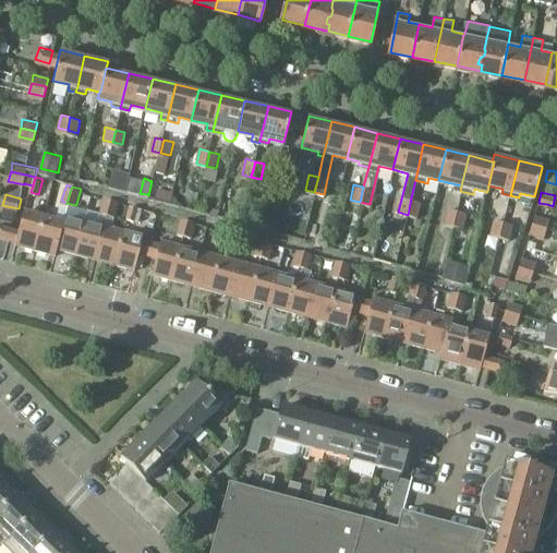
[(105,196),(101,212),(108,214),(112,199),(105,196)]
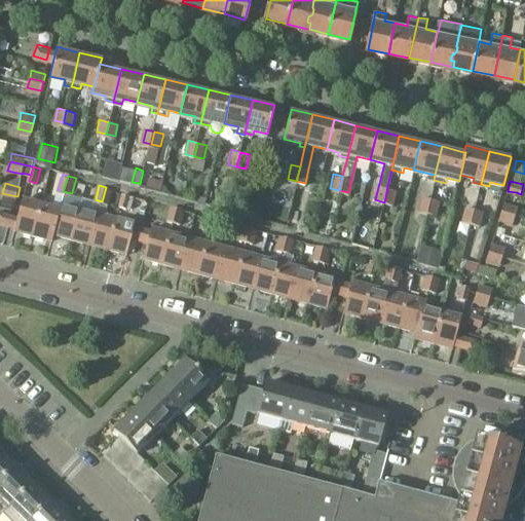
[(387,186),(384,202),(392,205),(397,188),(387,186)]
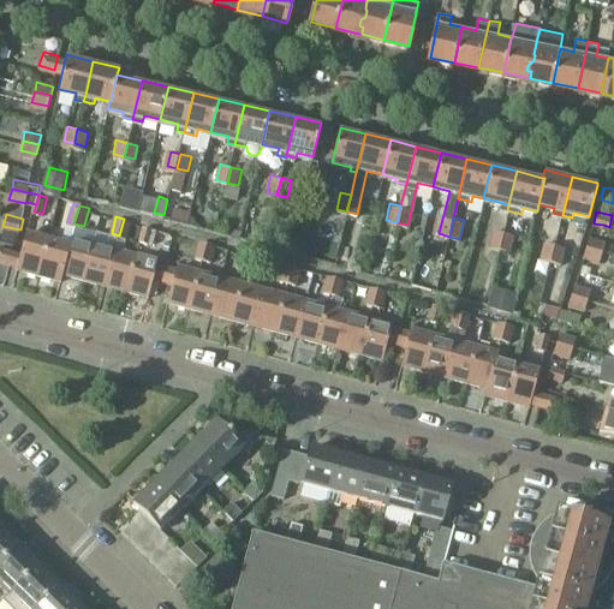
[(124,219),(119,236),(127,238),(132,221),(124,219)]
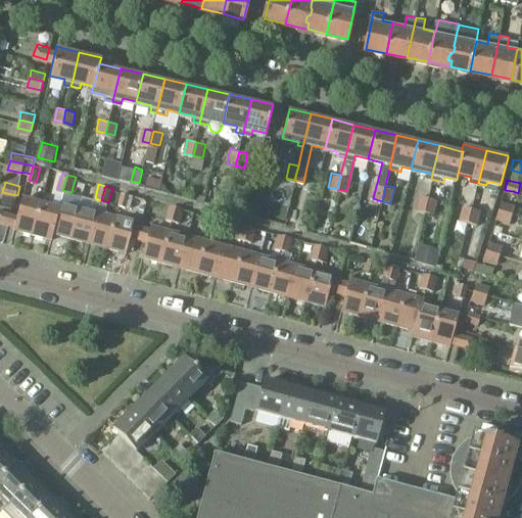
[(123,191),(120,205),(128,207),(131,193),(123,191)]
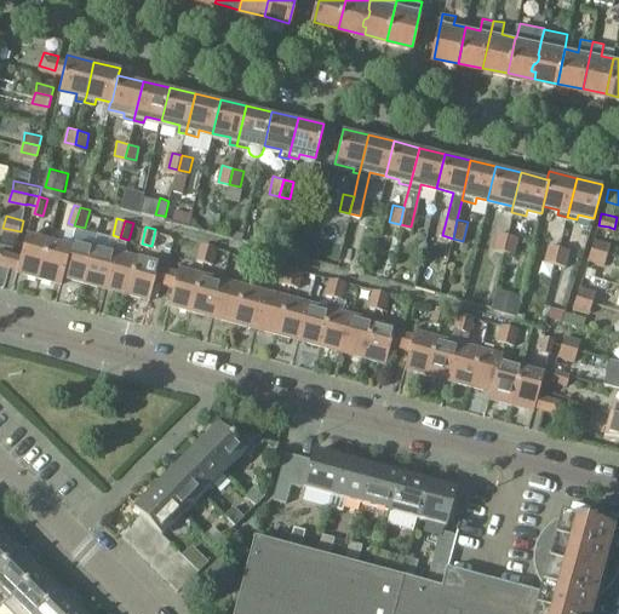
[(497,230),(493,247),(504,250),(508,234),(497,230)]
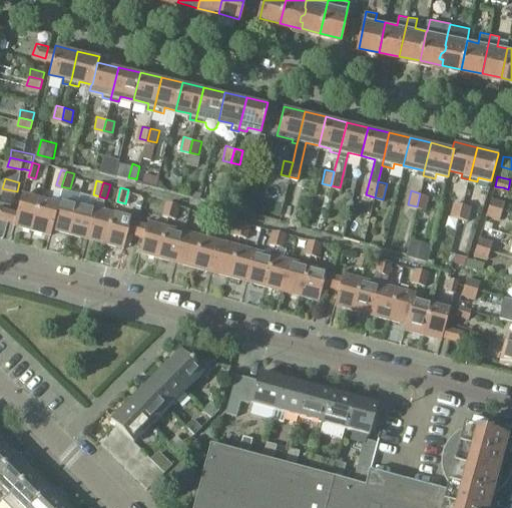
[(15,219),(14,221),(16,222),(16,220),(22,222),(21,223),(33,226),(40,196),(22,191),(17,209),(15,219)]
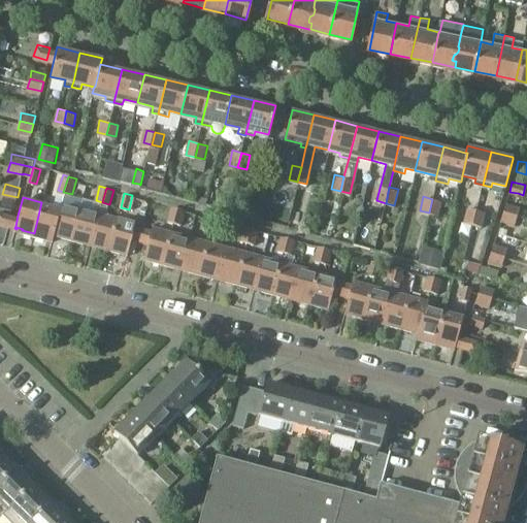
[(81,206),(72,237),(84,240),(85,238),(92,240),(100,211),(102,202),(96,200),(84,197),(81,206)]
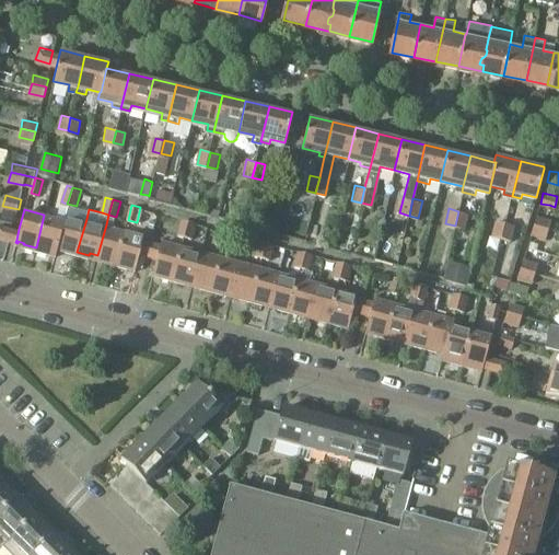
[(458,211),(455,226),(465,228),(468,214),(458,211)]
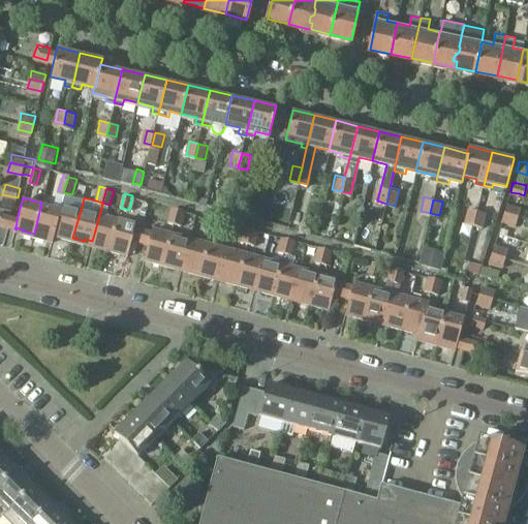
[(61,208),(55,232),(61,233),(61,235),(72,238),(82,207),(61,202),(59,207),(61,208)]
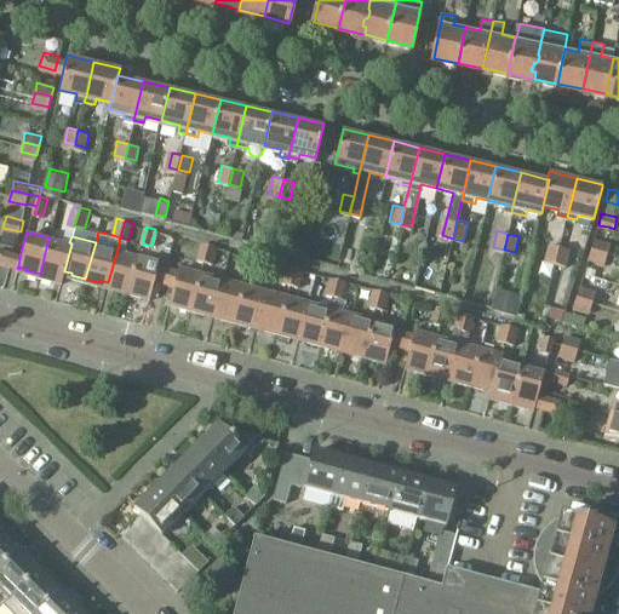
[(49,237),(40,274),(53,277),(53,276),(61,279),(61,280),(62,280),(64,271),(72,244),(69,242),(49,237)]
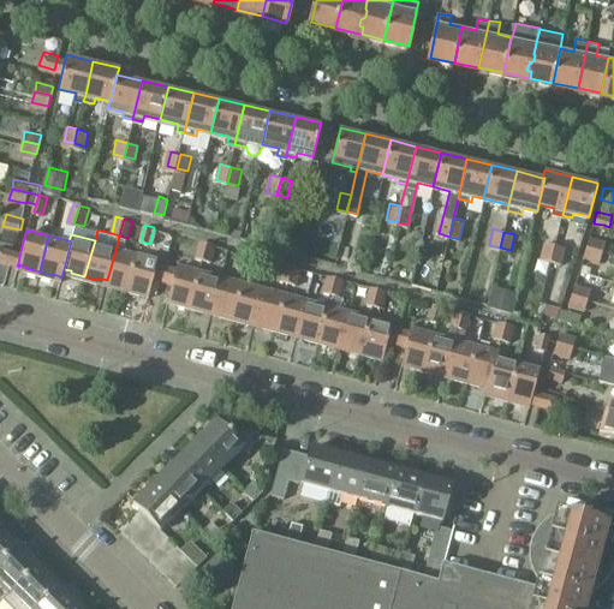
[(589,236),(586,246),(602,250),(606,240),(589,236)]
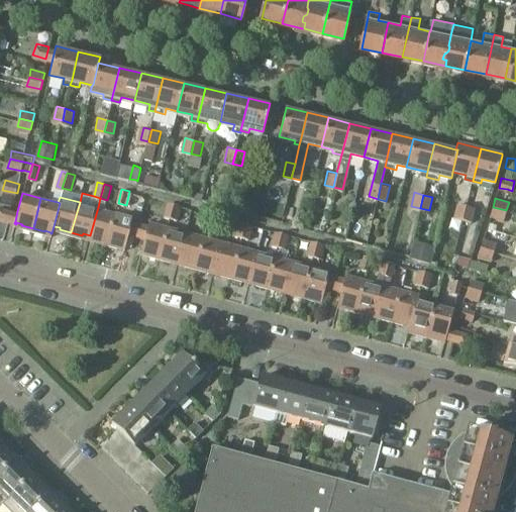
[(167,201),(164,214),(171,216),(174,203),(167,201)]
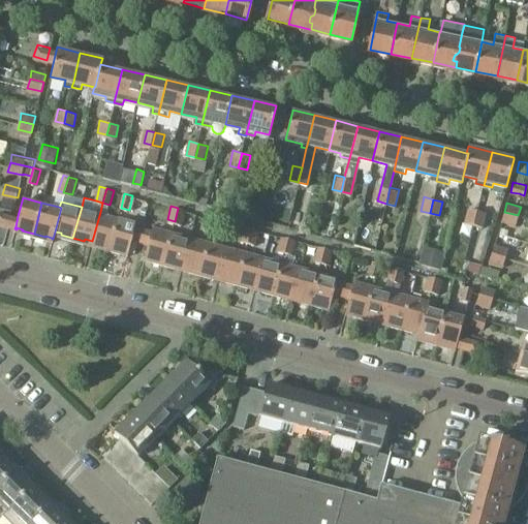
[(470,207),(467,222),(476,224),(479,210),(470,207)]
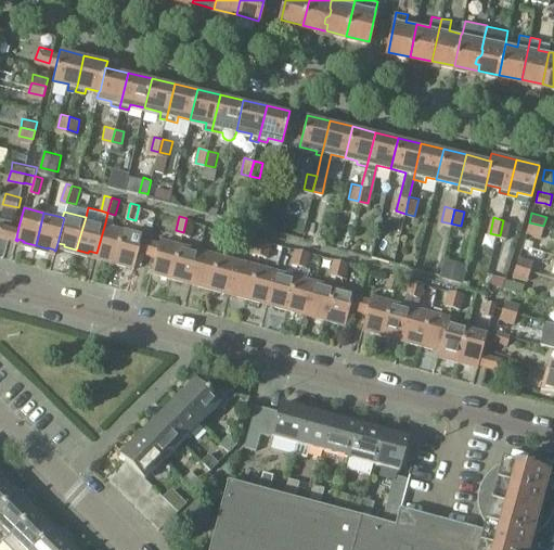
[(187,218),(183,232),(190,234),(194,219),(187,218)]
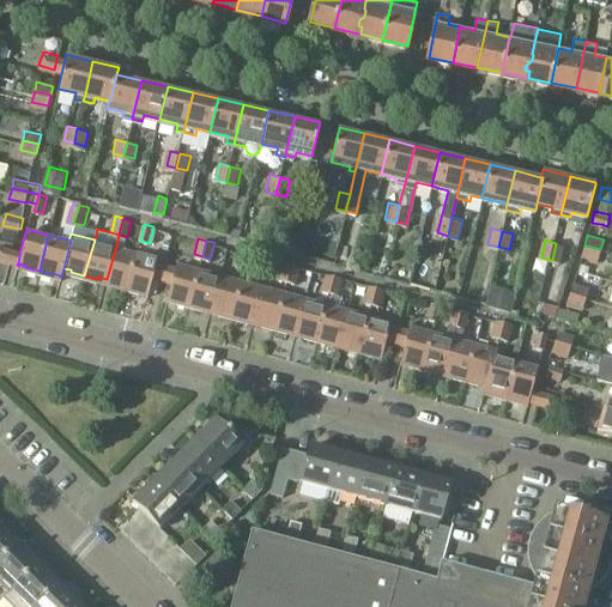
[(556,243),(552,260),(562,262),(567,246),(556,243)]
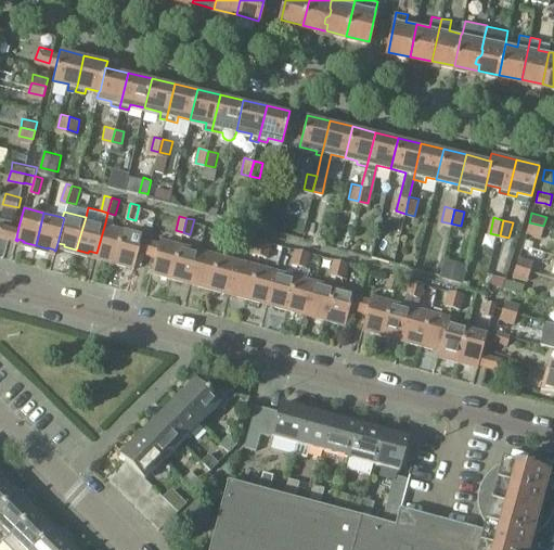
[(0,221),(0,233),(10,237),(12,226),(0,221)]
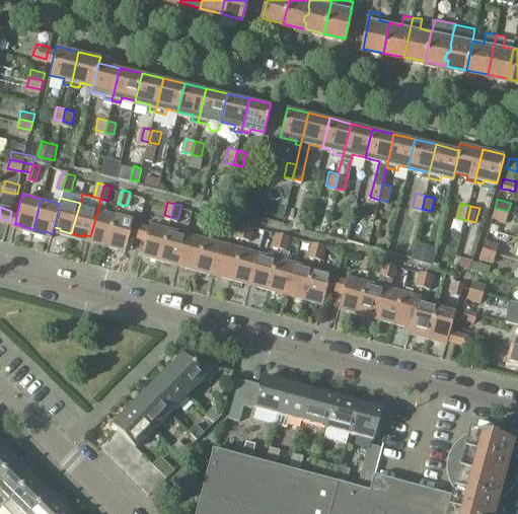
[(98,208),(90,236),(96,238),(96,240),(107,243),(117,213),(105,210),(98,208)]
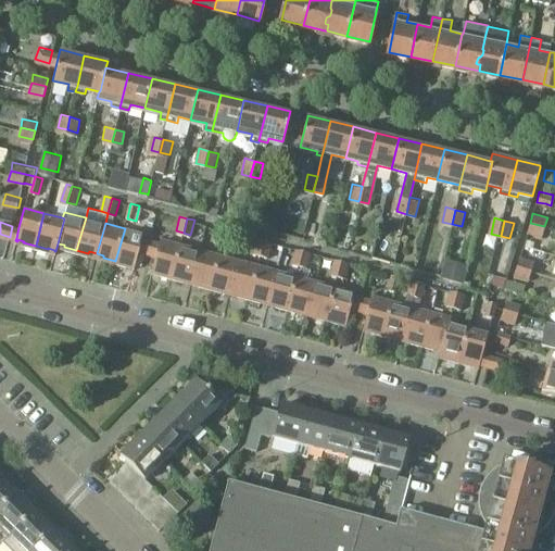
[(530,223),(528,233),(542,236),(544,226),(530,223)]
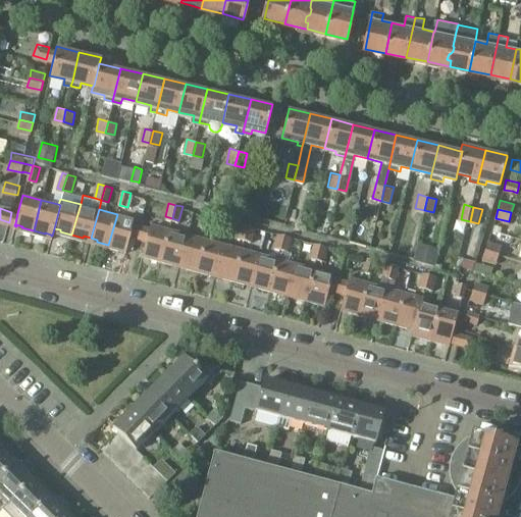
[(204,212),(200,226),(207,228),(210,213),(204,212)]
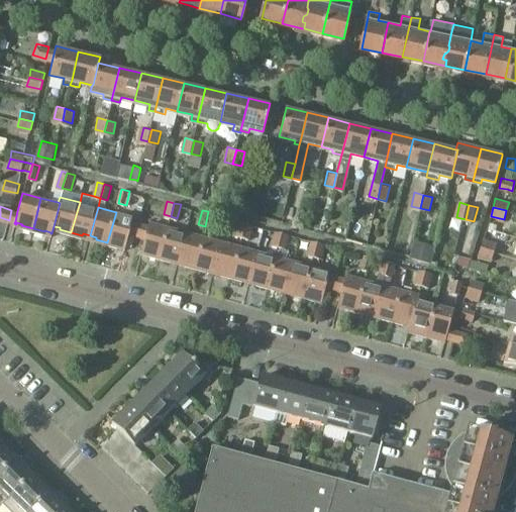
[(208,211),(205,226),(211,228),(215,213),(208,211)]
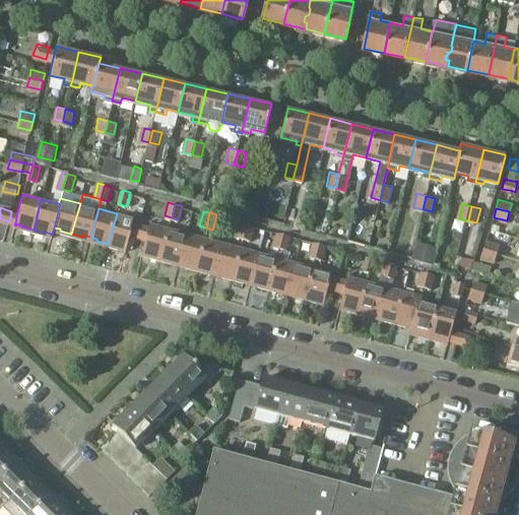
[(117,213),(108,244),(119,247),(119,245),(125,247),(125,249),(126,249),(130,234),(136,235),(140,222),(134,221),(134,218),(117,213)]
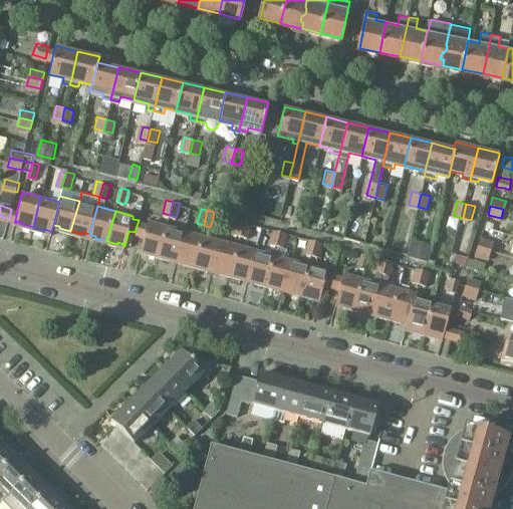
[(237,219),(233,232),(241,234),(244,221),(237,219)]
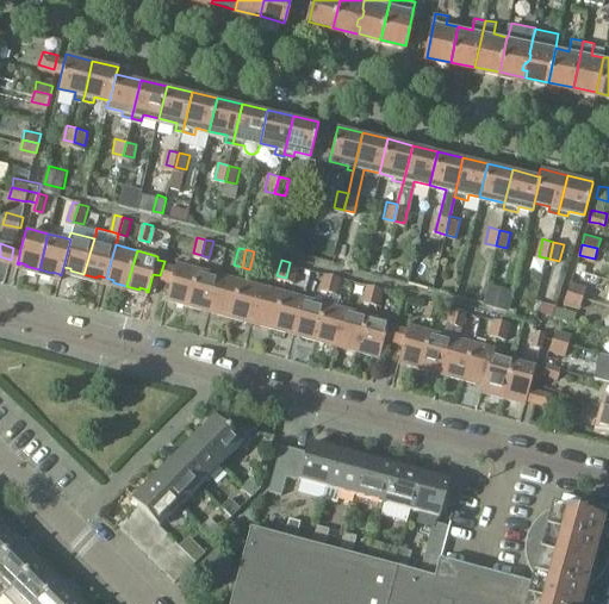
[(168,262),(165,276),(172,279),(166,297),(168,297),(169,294),(176,297),(175,298),(187,302),(197,267),(176,261),(175,265),(168,262)]
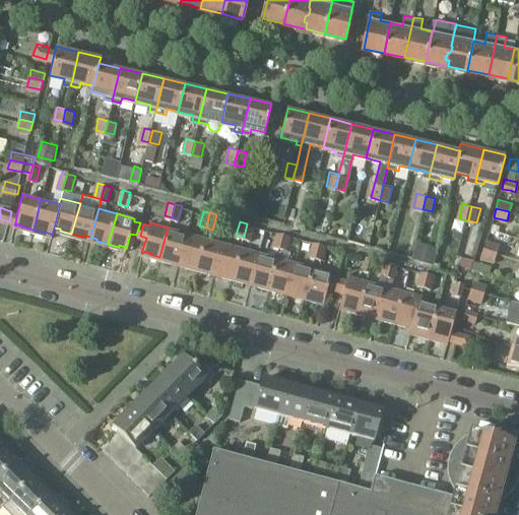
[(247,223),(244,237),(250,239),(254,226),(247,223)]
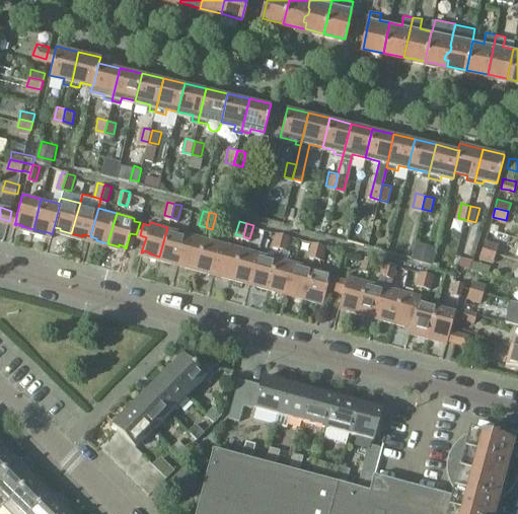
[(167,227),(159,257),(171,260),(172,259),(178,260),(186,231),(167,227)]
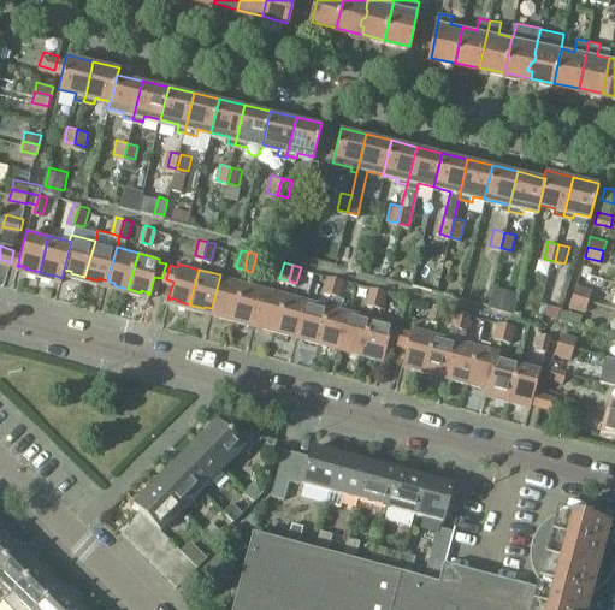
[(220,274),(212,308),(220,311),(220,313),(232,317),(242,280),(220,274)]
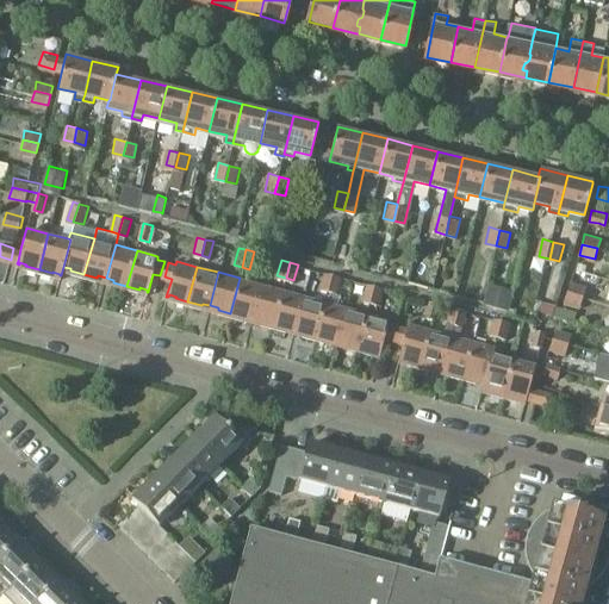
[(324,272),(319,286),(328,288),(331,273),(324,272)]
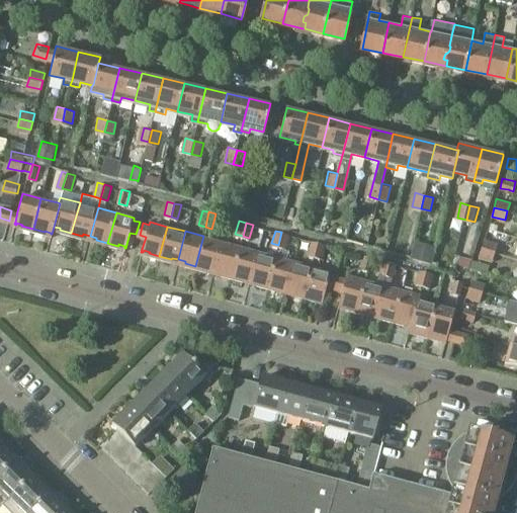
[(281,232),(278,245),(284,247),(288,234),(281,232)]
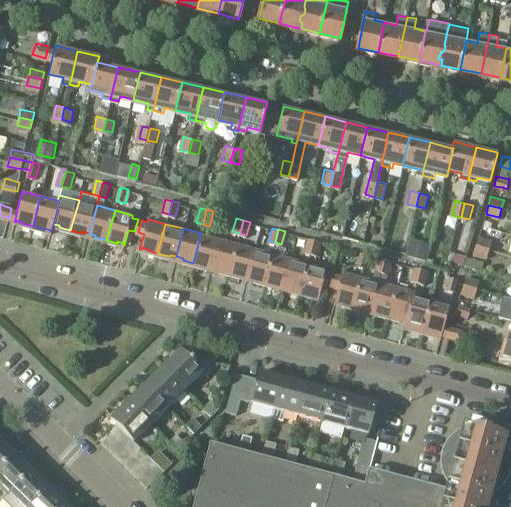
[(201,233),(193,263),(205,266),(206,265),(212,267),(219,238),(201,233)]
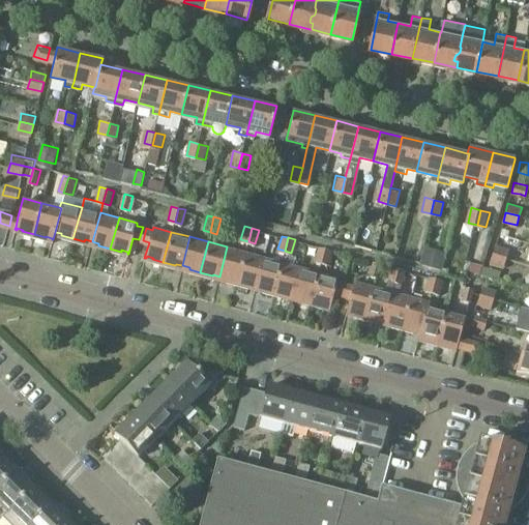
[(497,244),(495,253),(508,257),(511,248),(497,244)]
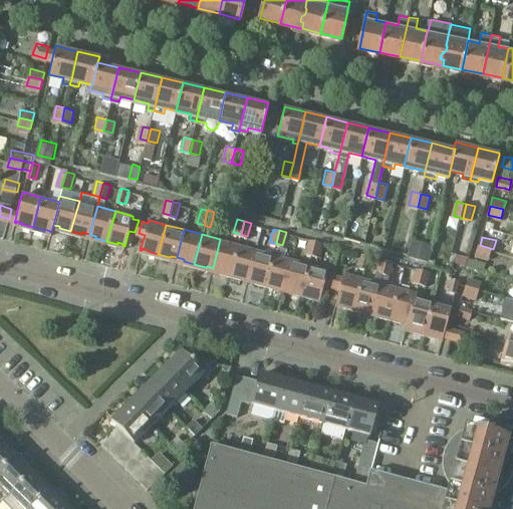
[(308,238),(305,251),(312,254),(316,240),(308,238)]
